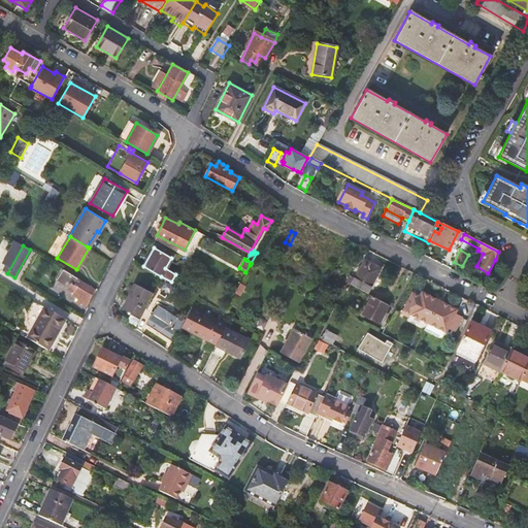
[(349,275),(345,281),(367,292),(380,267),(364,259),(353,277),(349,275)]
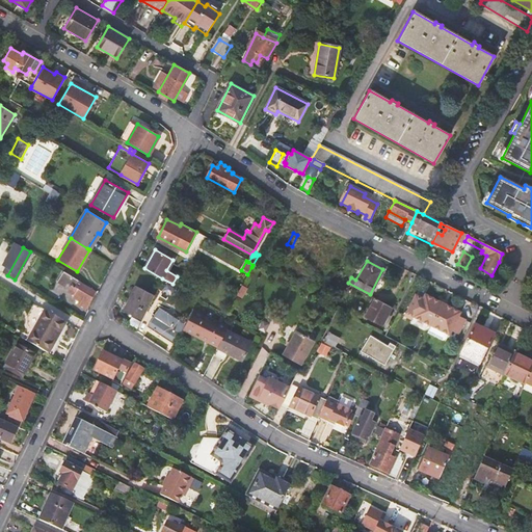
[(74,288),(78,281),(63,272),(59,280),(70,286),(67,291),(73,295),(72,297),(79,300),(77,303),(85,309),(95,292),(80,284),(77,289),(74,288)]
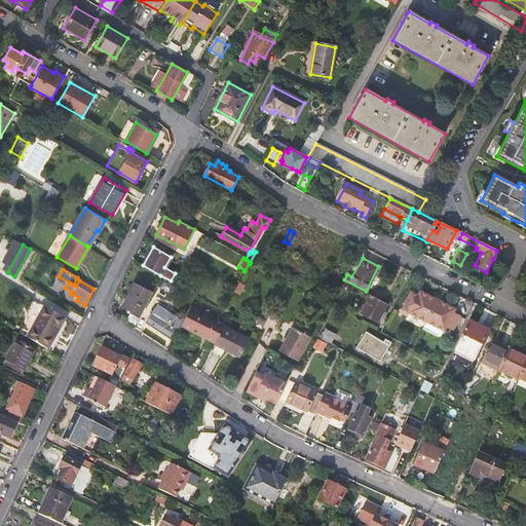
[(140,315),(151,293),(143,289),(144,287),(134,282),(121,306),(140,315)]
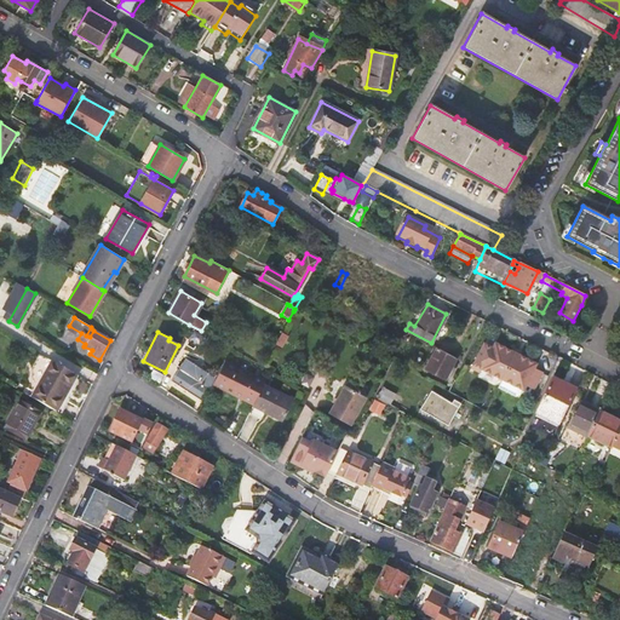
[(281,333),(279,338),(275,344),(281,348),(287,337),(281,333)]
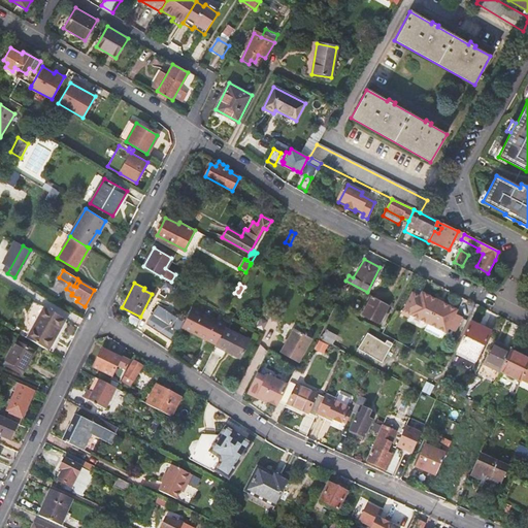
[(438,301),(434,299),(421,292),(418,296),(410,293),(403,306),(410,309),(408,314),(426,323),(444,332),(447,328),(454,331),(461,317),(454,312),(456,308),(441,303),(438,301)]
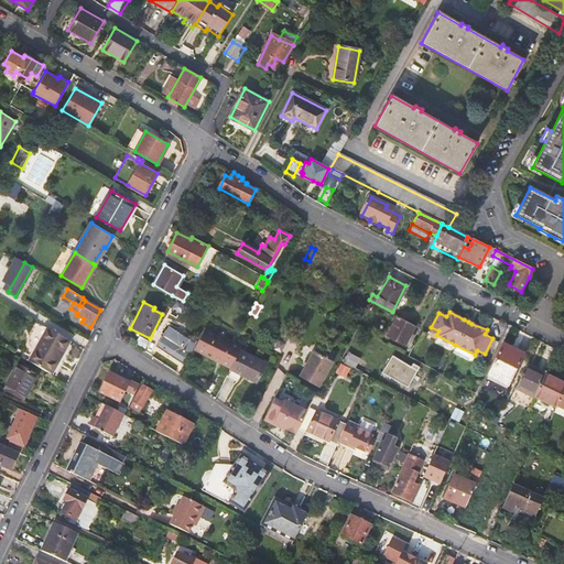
[(414,325),(397,315),(386,335),(404,344),(414,325)]
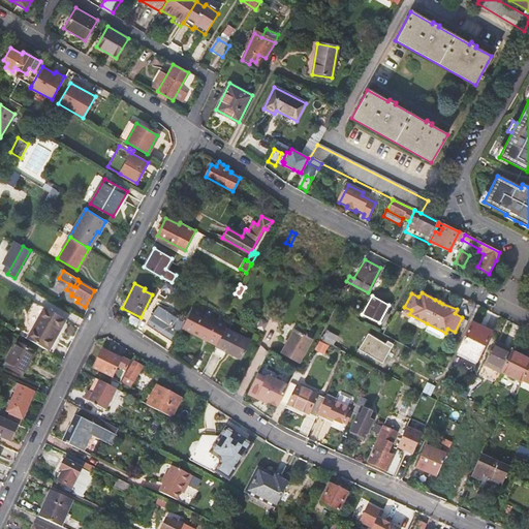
[(182,327),(184,322),(173,315),(173,314),(172,314),(172,315),(158,307),(146,324),(174,343),(182,327)]
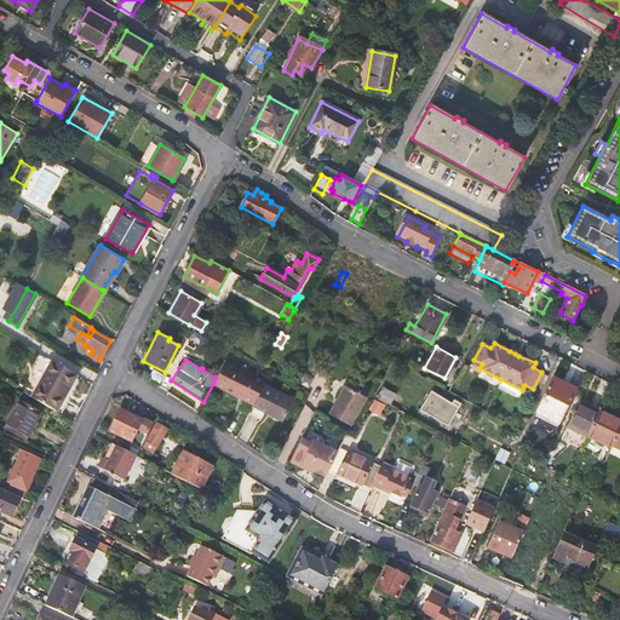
[(263,384),(264,382),(224,361),(216,378),(213,383),(253,403),(263,384)]
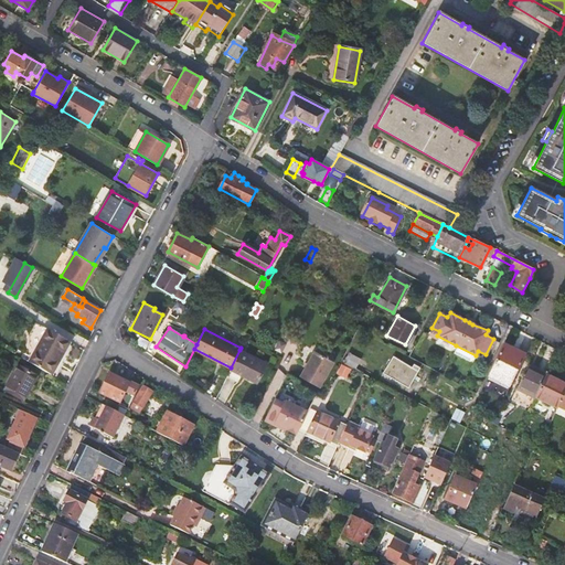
[(30,363),(52,375),(68,342),(49,330),(30,363)]
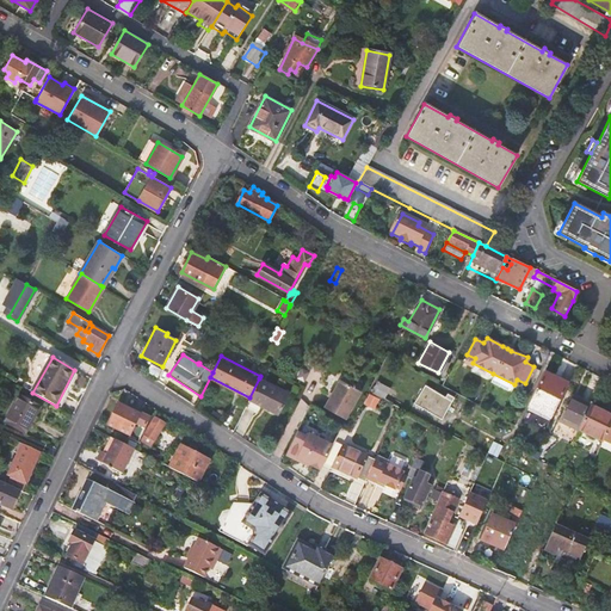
[(512,384),(493,374),(489,382),(506,390),(510,390),(512,384)]
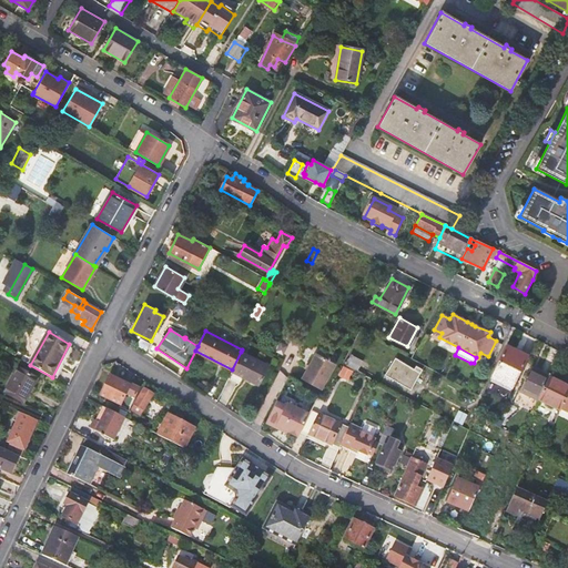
[(510,391),(527,356),(507,347),(490,381),(510,391)]
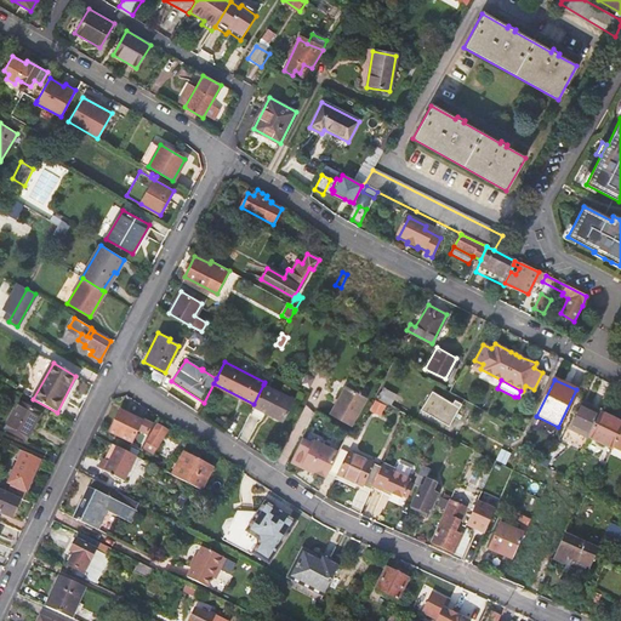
[(292,399),(263,385),(254,404),(252,405),(283,421),(292,399)]
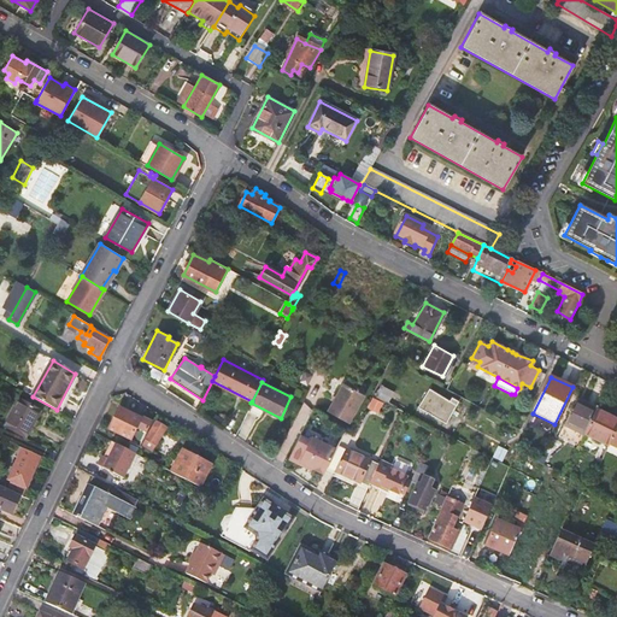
[(364,394),(342,383),(327,411),(348,423),(364,394)]
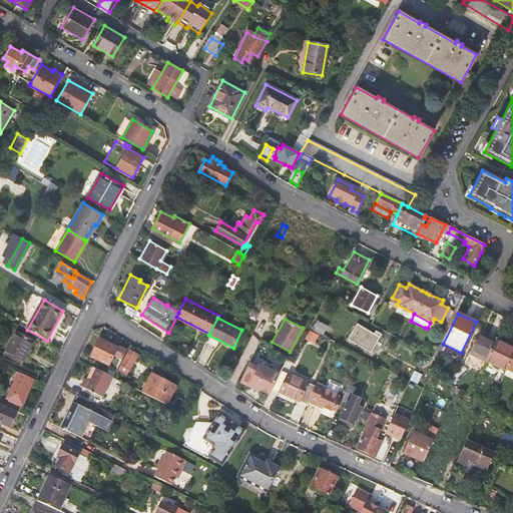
[(319,334),(322,335),(327,326),(318,321),(313,330),(319,334)]
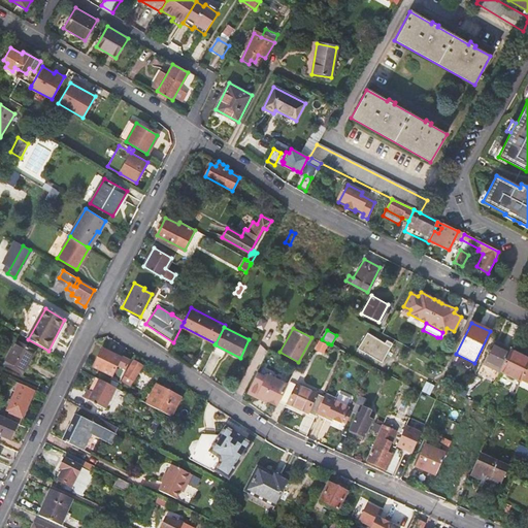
[(372,335),(366,332),(357,349),(381,362),(391,343),(373,333),(372,335)]
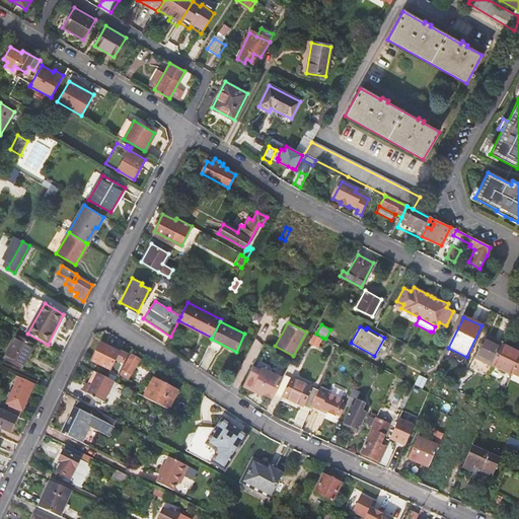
[(4,359),(21,368),(33,346),(30,345),(32,342),(22,337),(21,340),(16,337),(4,359)]
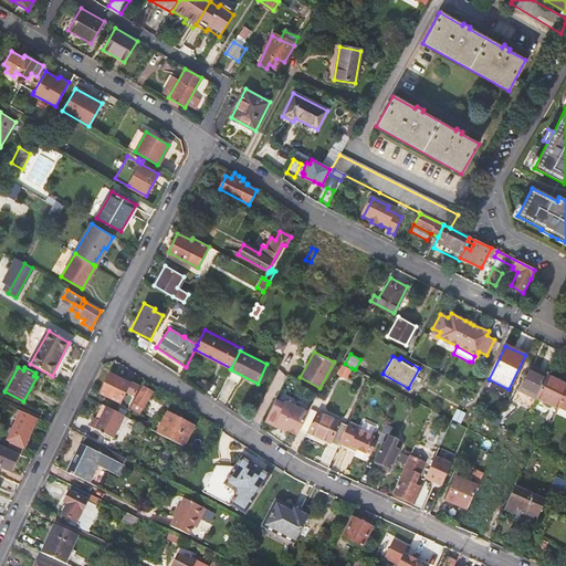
[(535,399),(546,376),(527,367),(511,400),(530,409),(535,399)]
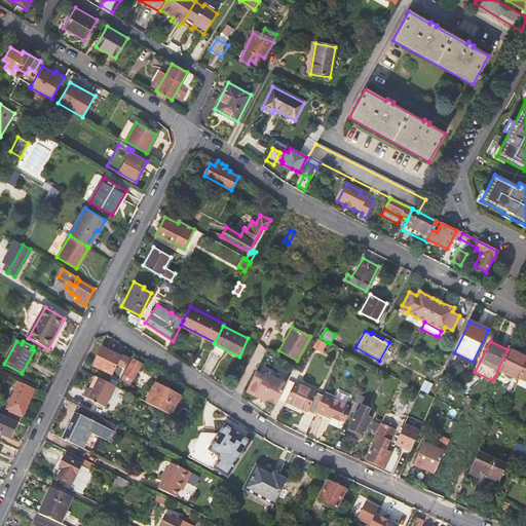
[(119,355),(101,347),(91,365),(110,374),(119,355)]
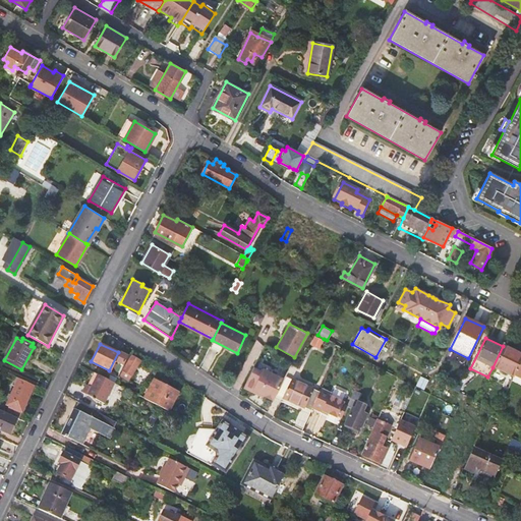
[(513,377),(520,360),(520,354),(503,346),(493,367),(513,377)]
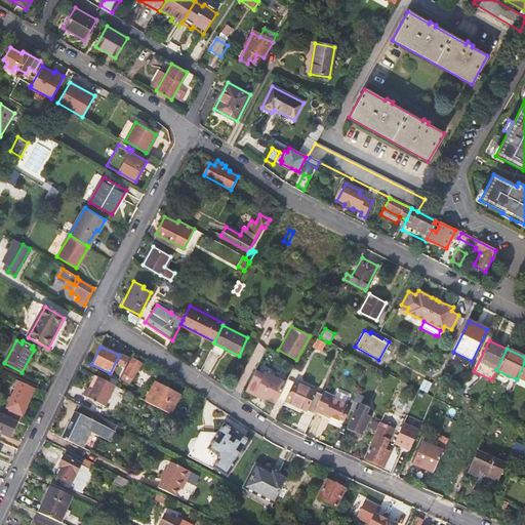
[(142,363),(132,358),(121,379),(130,385),(142,363)]
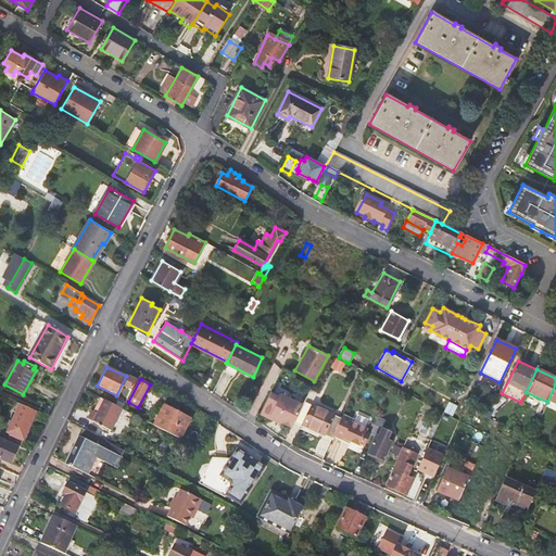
[(260,413),(268,417),(269,415),(281,421),(291,426),(303,403),(281,392),(279,395),(270,391),(260,413)]
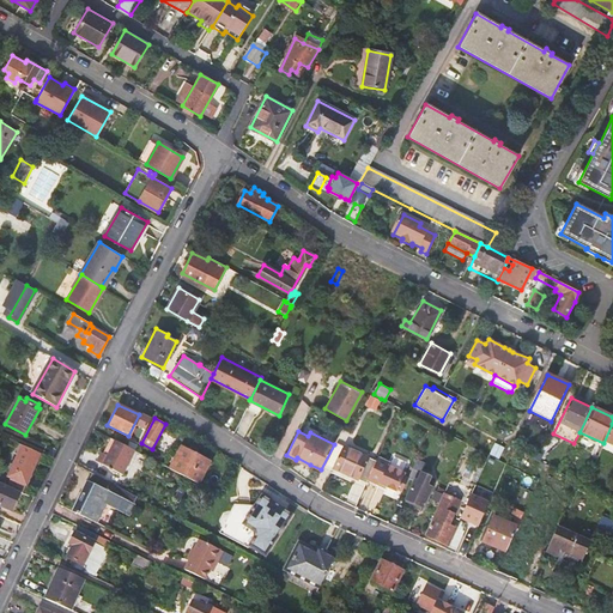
[(128,448),(111,439),(104,454),(101,453),(96,461),(103,465),(109,467),(108,468),(111,471),(113,469),(122,474),(132,459),(135,451),(134,450),(128,448)]
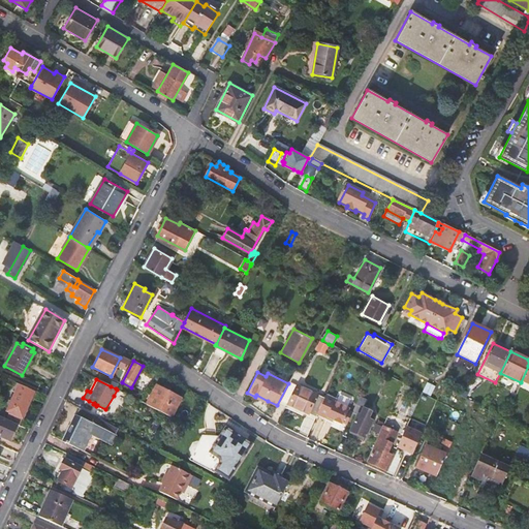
[(116,389),(120,382),(114,379),(111,386),(116,389)]
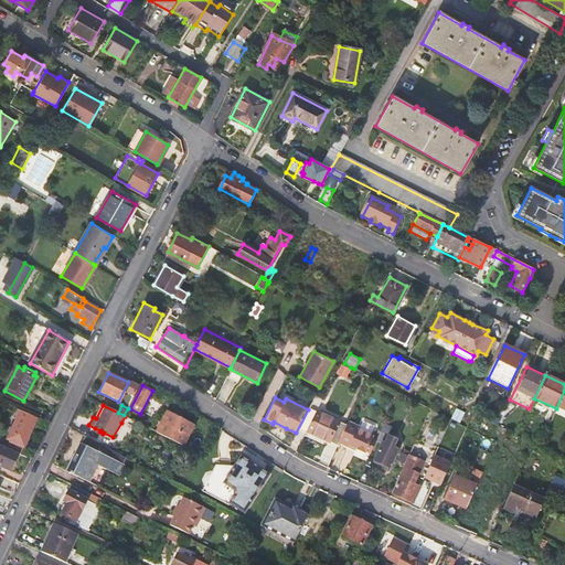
[(38,418),(20,409),(8,439),(10,440),(8,447),(22,452),(38,418)]
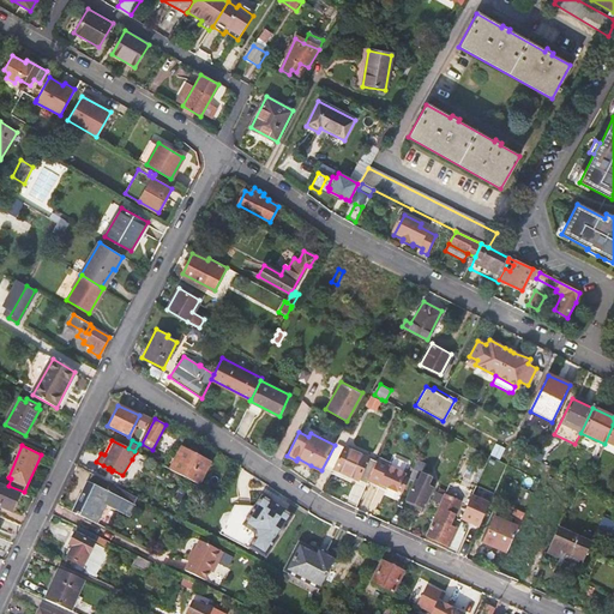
[(343,447),(332,468),(366,485),(367,482),(377,462),(343,447)]
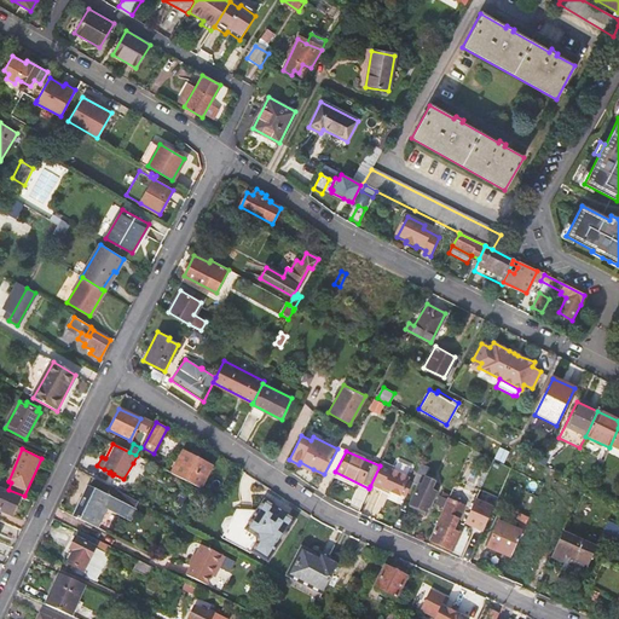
[(177,463),(171,474),(195,486),(200,489),(210,467),(183,452),(177,463)]
